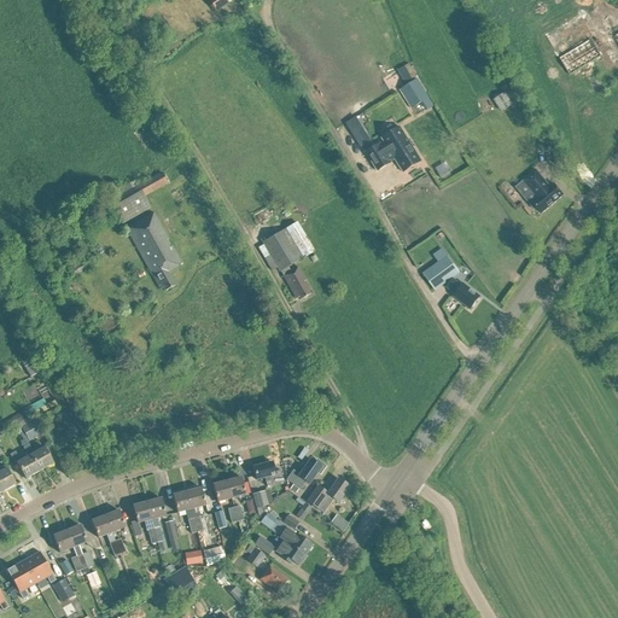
[(227,3),(226,0),(208,0),(215,11),(227,3)]
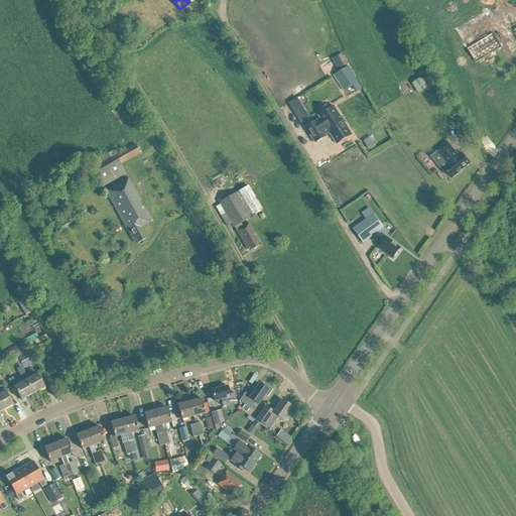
[(476,63),(501,47),(493,32),(495,31),(486,13),(456,31),(476,63)]
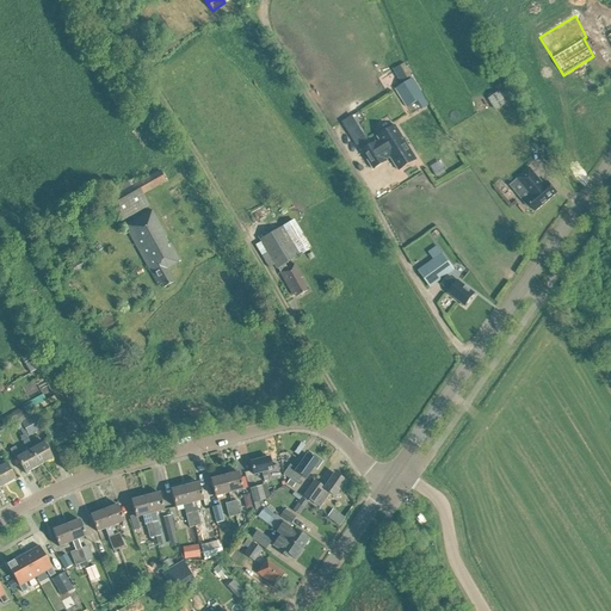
[(602,17),(587,25),(596,42),(610,35),(602,17)]
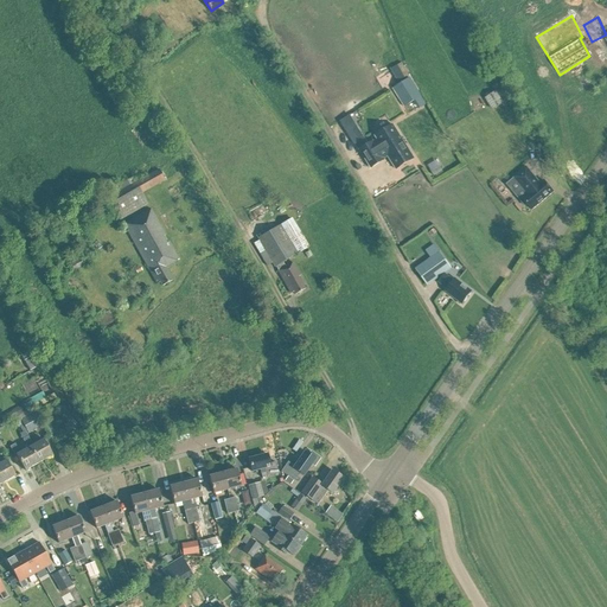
[(403,62),(391,68),(398,81),(410,75),(403,62)]
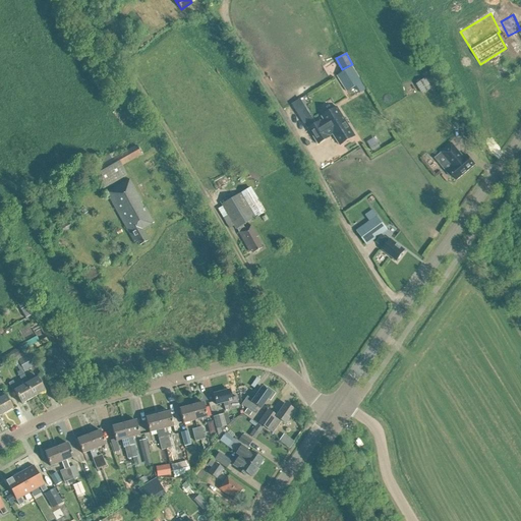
[(366,90),(352,67),(337,76),(347,92),(354,88),(359,95),(366,90)]
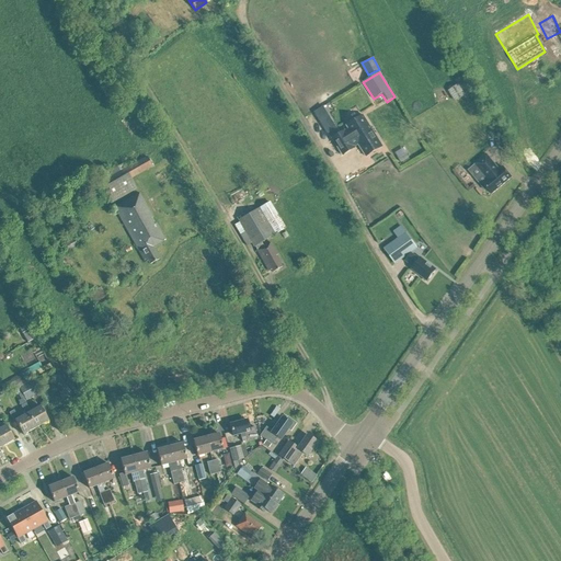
[(472,92),(466,80),(448,91),(455,103),(472,92)]
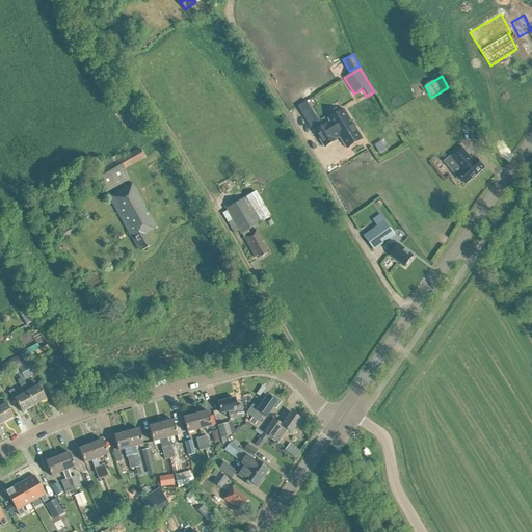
[(310,100),(299,104),(309,127),(319,123),(310,100)]
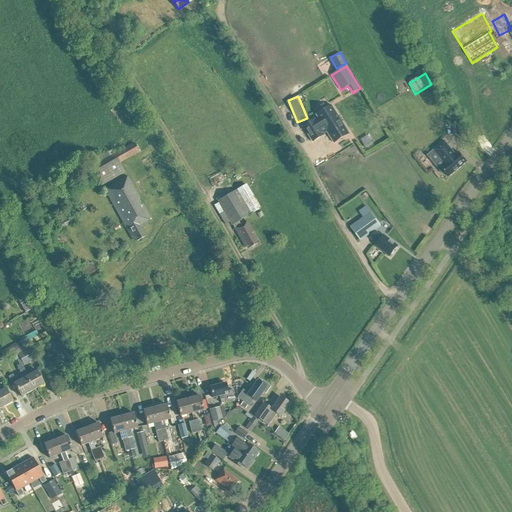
[(315,120),(303,127),(313,142),(324,135),(324,134),(327,132),(334,144),(349,134),(332,106),(316,115),(319,119),(315,121),(315,120)]
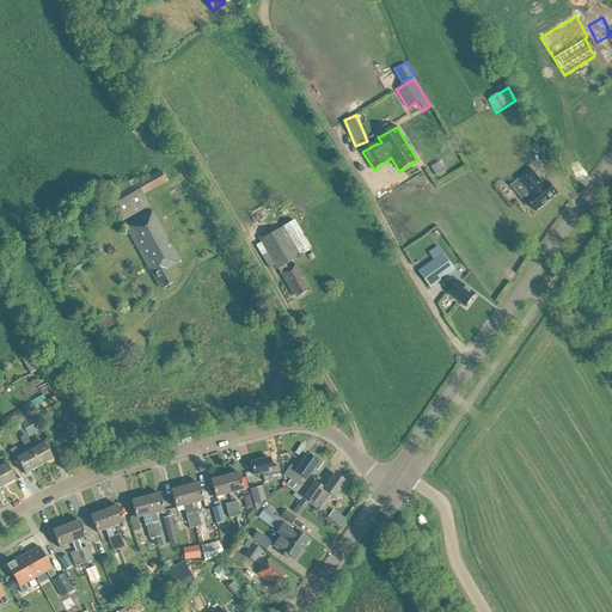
[(545,185),(531,169),(518,179),(532,196),(526,201),(536,213),(558,194),(548,183),(545,185)]
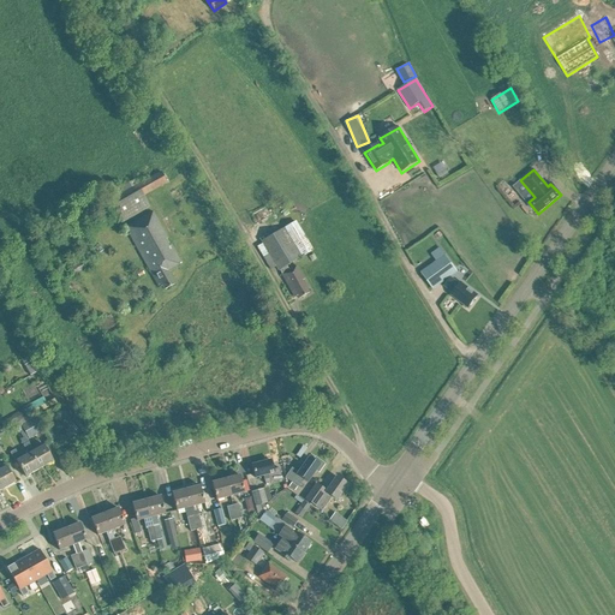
[(143,196),(167,183),(160,172),(137,184),(135,179),(118,189),(114,183),(102,190),(108,201),(114,210),(121,224),(149,208),(143,196)]
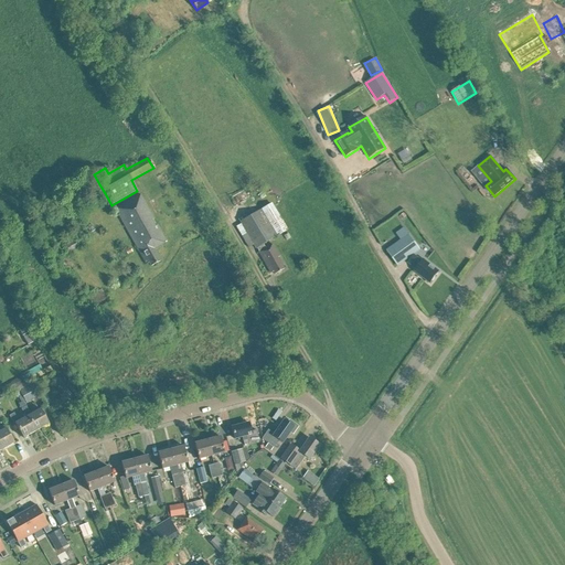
[(150,267),(159,262),(153,252),(160,247),(159,246),(166,243),(140,195),(115,210),(146,265),(148,264),(150,267)]
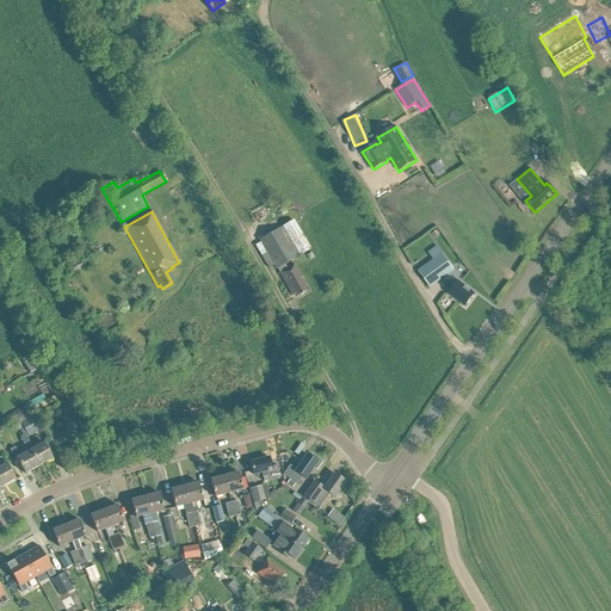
[(287,269),(284,265),(310,250),(294,220),(258,240),(261,245),(257,248),(269,269),(273,266),(276,270),(277,269),(291,295),(295,294),(296,297),(307,291),(300,279),(302,278),(295,265),(287,269)]
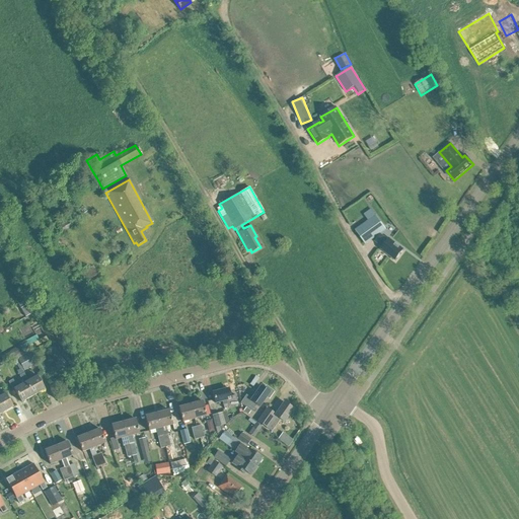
[(365,243),(385,229),(376,216),(356,231),(365,243)]
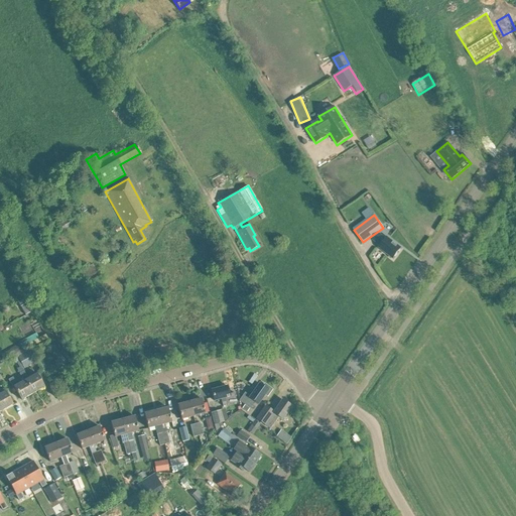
[(59,232),(71,226),(66,217),(54,222),(59,232)]
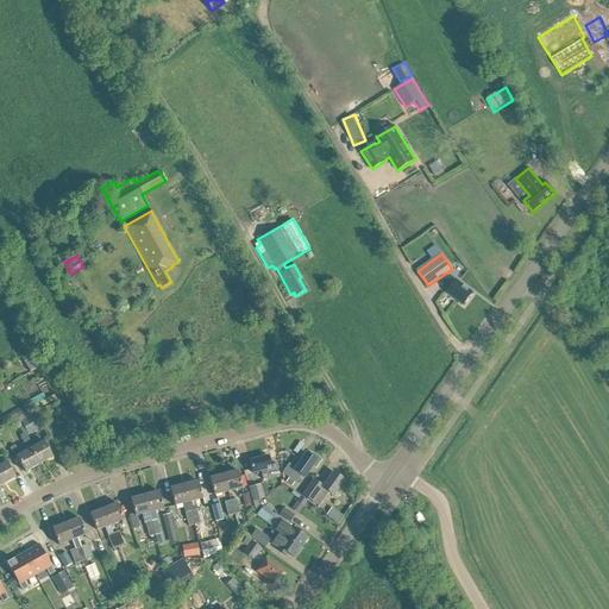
[(454,282),(445,275),(439,283),(449,290),(446,293),(463,306),(472,293),(456,281),(454,282)]
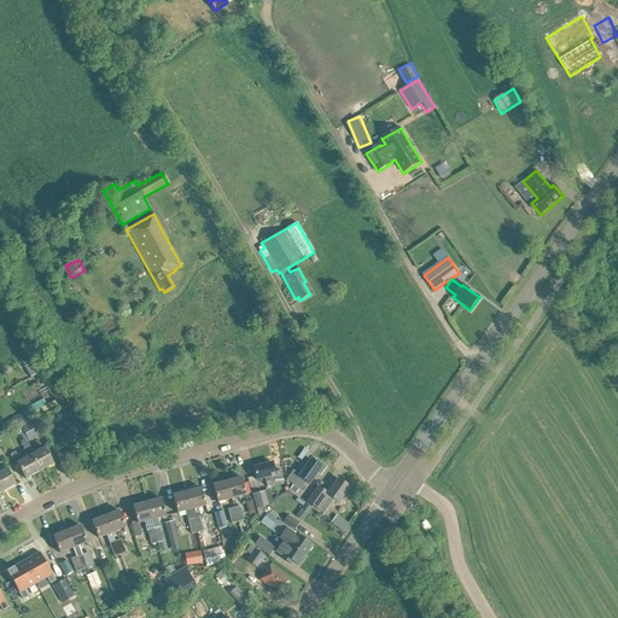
[(101,331),(115,324),(111,316),(98,324),(101,331)]
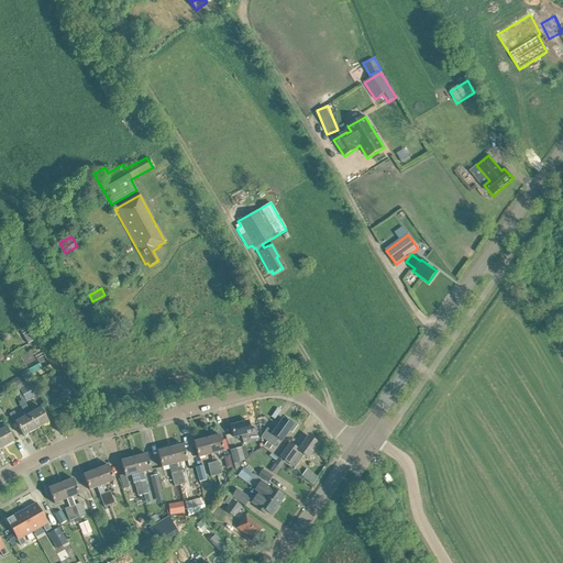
[(28,344),(35,340),(30,330),(22,334),(28,344)]
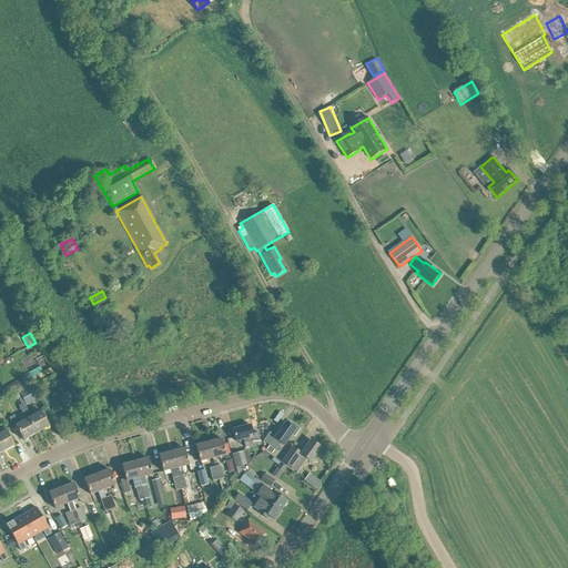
[(8,395),(23,386),(20,381),(4,388),(8,395)]
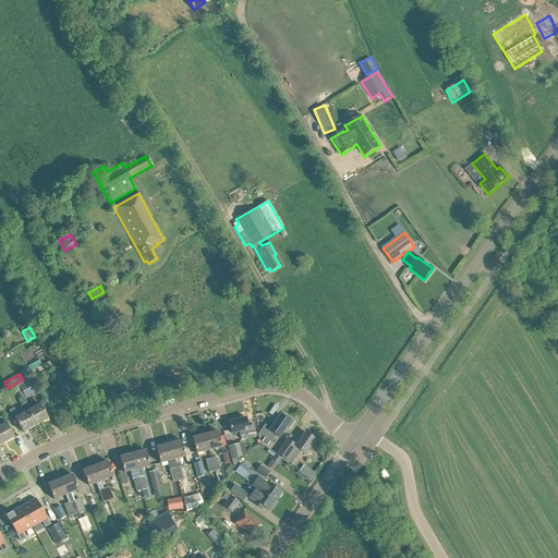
[(25,398),(38,391),(32,379),(19,386),(25,398)]
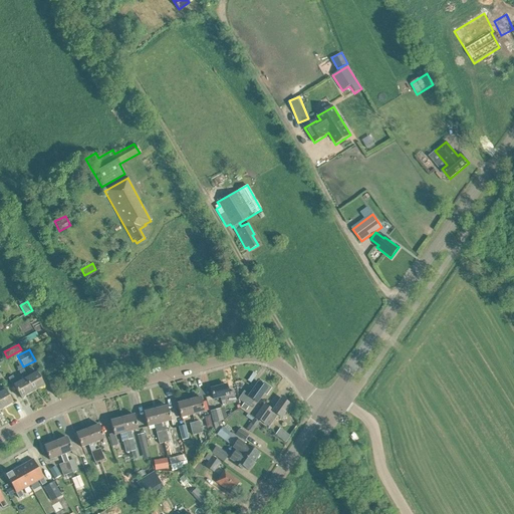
[(26,381),(32,393),(43,387),(36,372),(27,377),(20,365),(16,367),(23,379),(24,379),(26,381)]
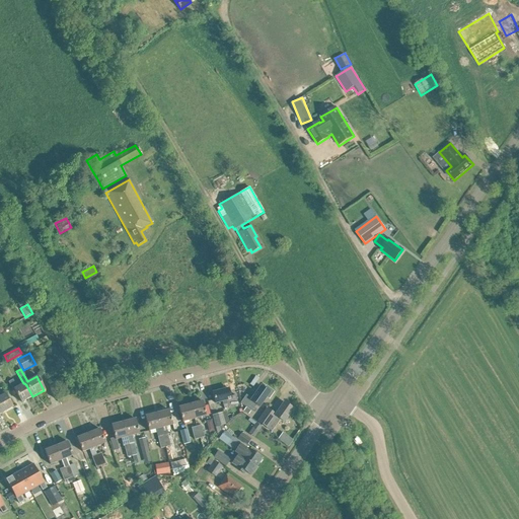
[(24,383),(23,383),(16,387),(12,380),(8,382),(12,390),(14,389),(21,402),(32,396),(26,385),(24,383)]
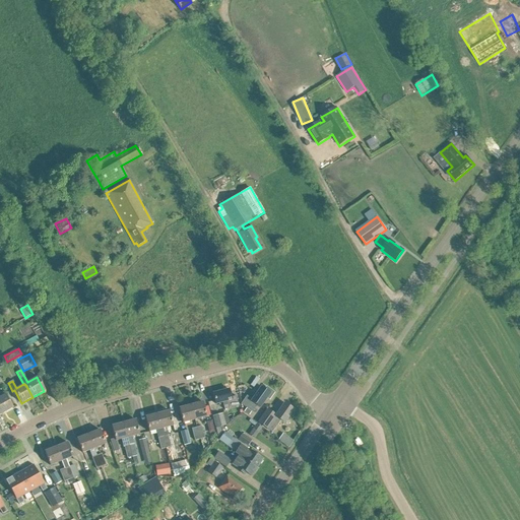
[(264,389),(261,387),(252,399),(247,396),(241,404),(251,412),(256,405),(260,408),(266,398),(269,399),(273,393),(266,387),(264,389)]
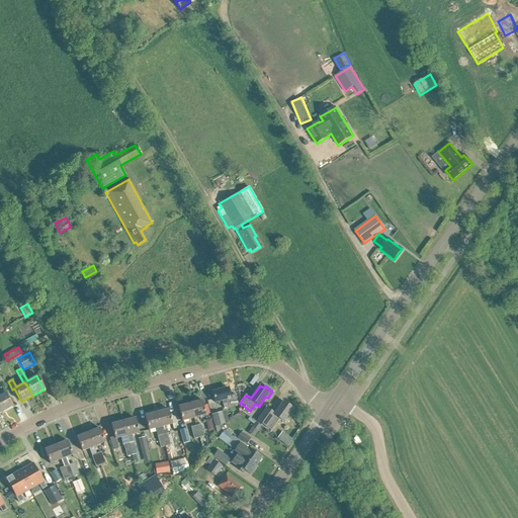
[(230,396),(228,387),(211,392),(214,403),(222,401),(224,409),(238,405),(235,395),(230,396)]
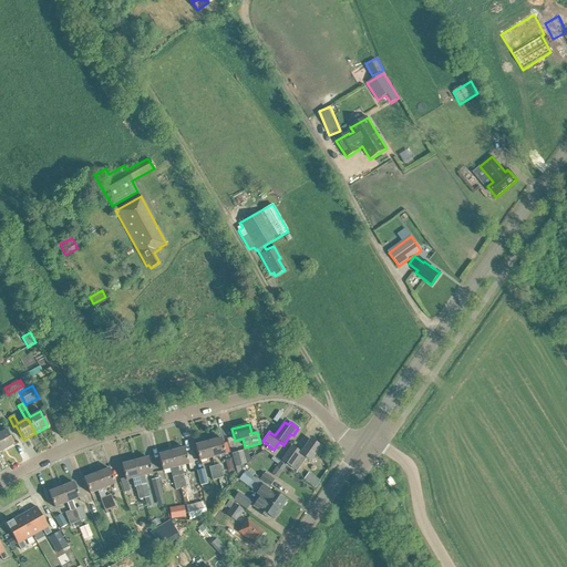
[(0,450),(1,452),(13,445),(6,431),(0,433),(0,450)]
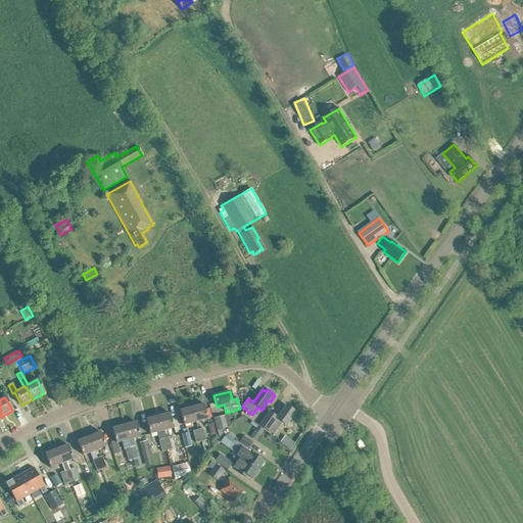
[(192,408),(195,423),(207,420),(207,419),(205,410),(203,405),(192,408)]
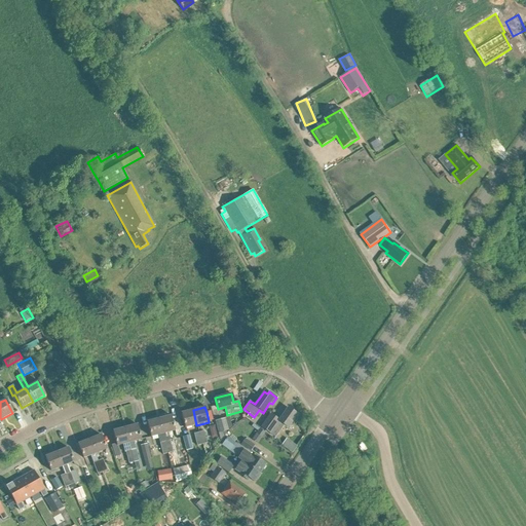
[(270,414),(261,427),(264,429),(274,437),(283,425),(287,427),(297,414),(288,408),(278,420),(270,414)]
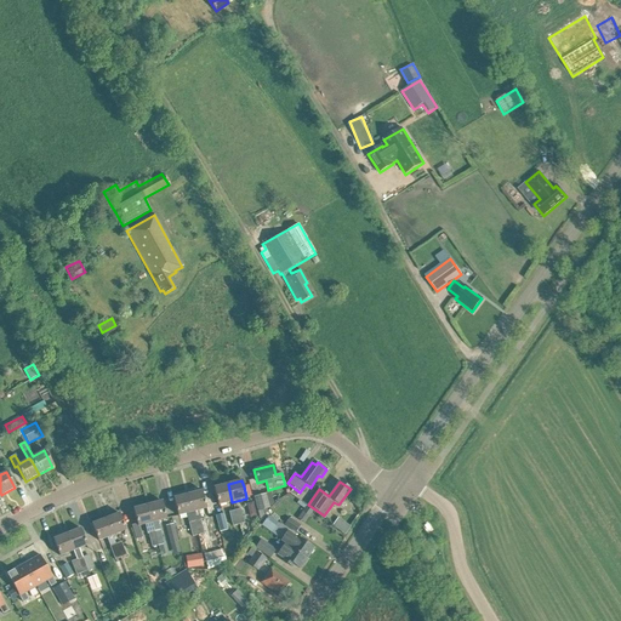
[(218,506),(232,502),(228,484),(214,488),(218,506)]
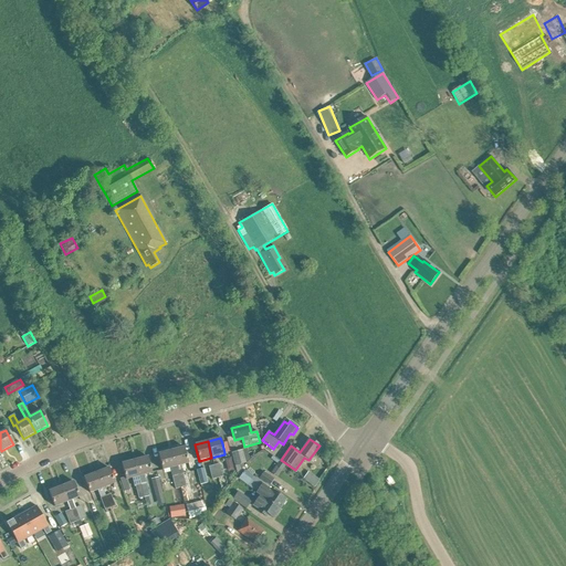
[(170,451),(180,488),(186,486),(180,465),(188,463),(184,448),(170,451)]
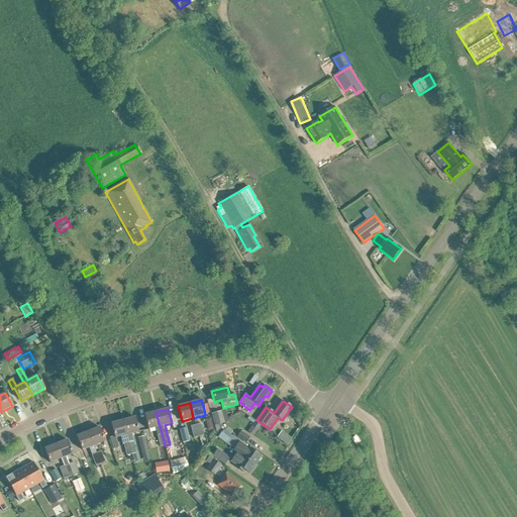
[(222,426),(222,423),(224,422),(221,411),(211,414),(214,426),(216,432),(222,426)]
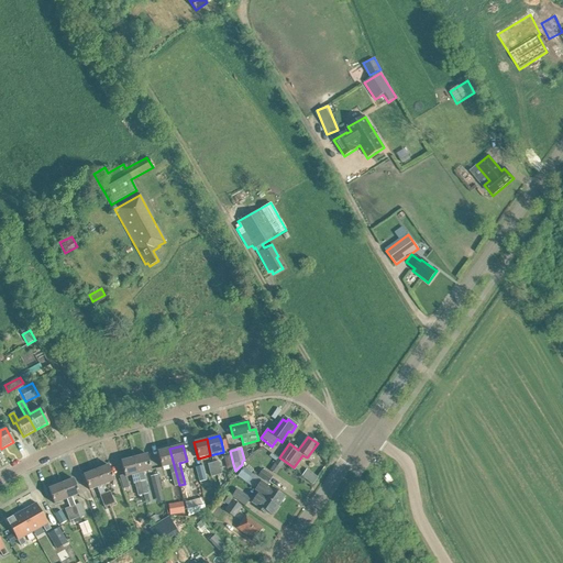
[(174,487),(179,485),(169,449),(157,452),(161,467),(168,466),(174,487)]
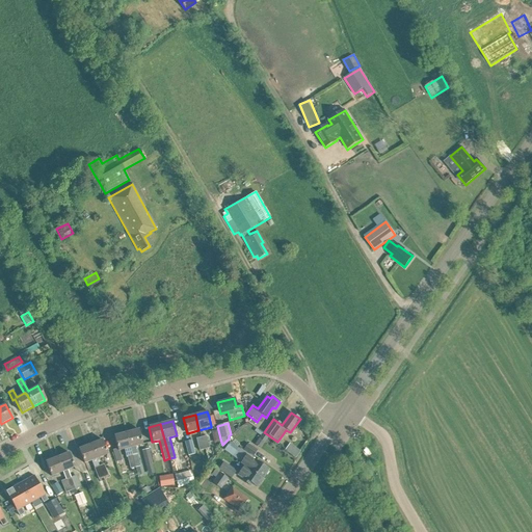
[(126,433),(130,448),(132,455),(135,468),(140,467),(135,447),(142,445),(138,430),(126,433)]
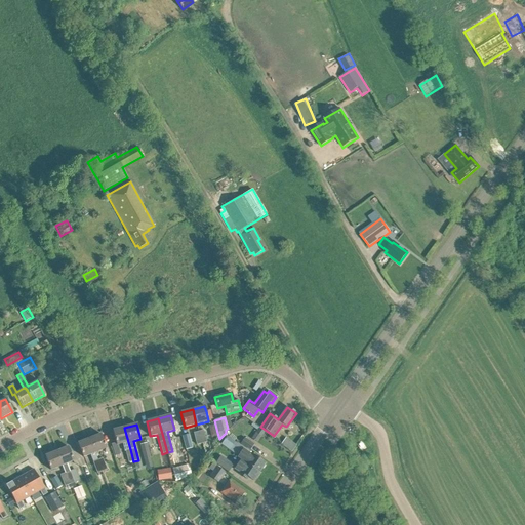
[(211,439),(217,437),(214,426),(208,427),(211,439)]
